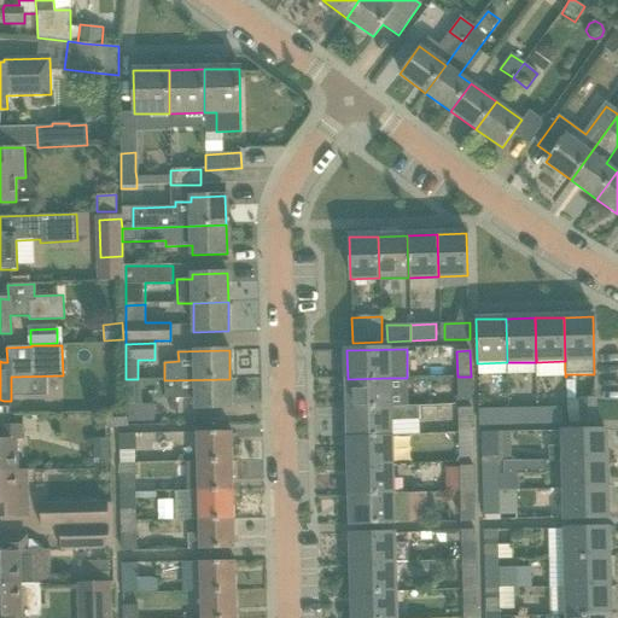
[(458,377),(459,400),(472,400),(471,377),(458,377)]
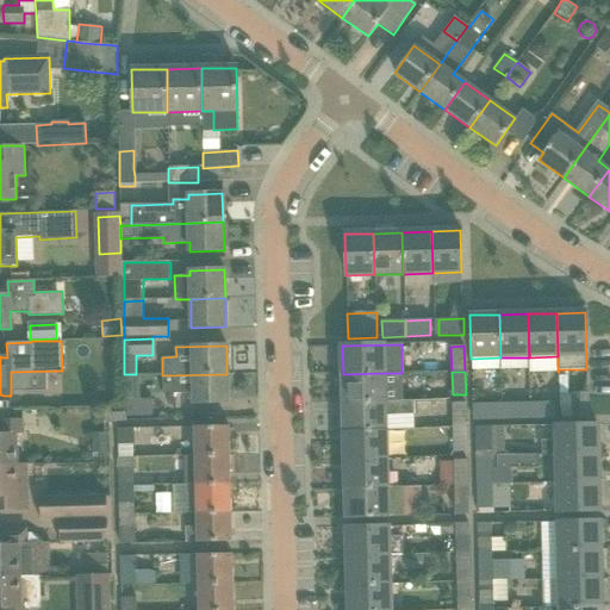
[(343,374),(343,403),(414,402),(414,400),(385,400),(384,373),(343,374)]
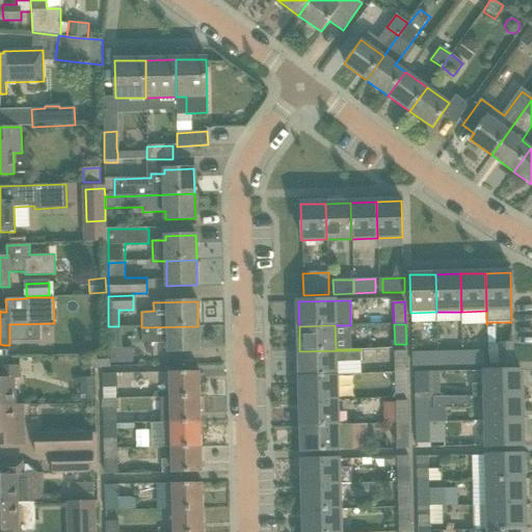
[(168,343),(168,351),(198,351),(197,326),(141,327),(142,343),(168,343)]
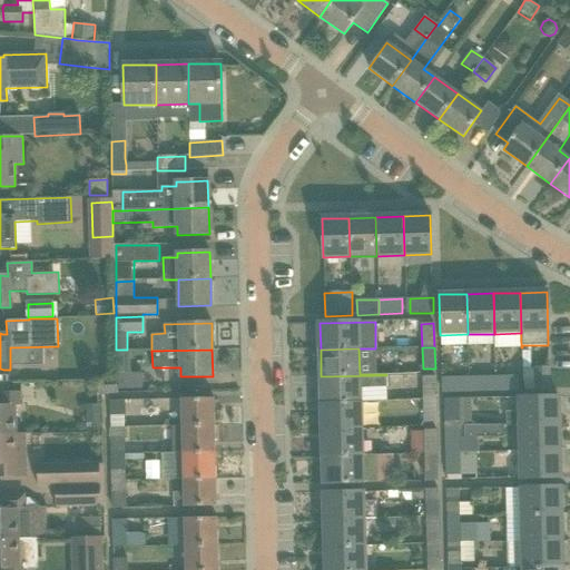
[(523,369),(524,391),(550,390),(549,367),(523,369)]
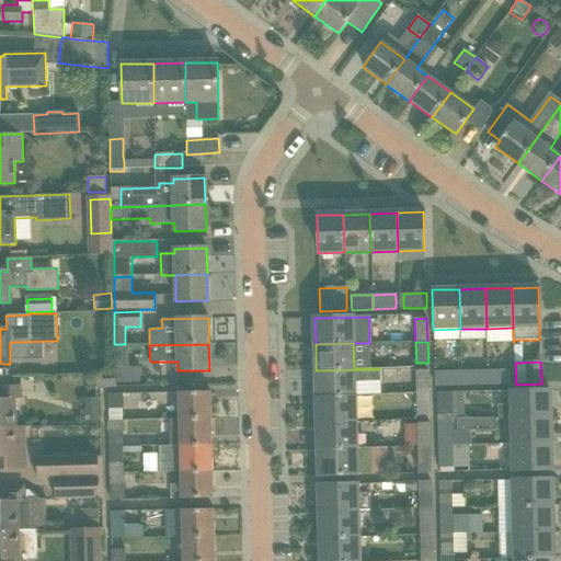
[(115,373),(115,382),(141,382),(140,366),(116,367),(116,373),(115,373)]
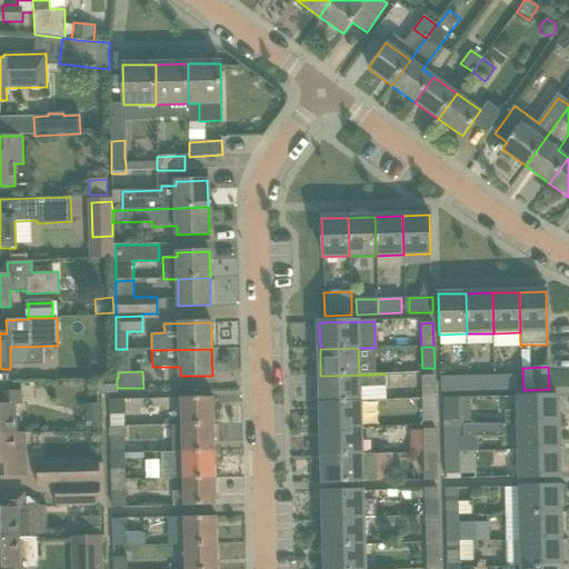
[(320,376),(321,402),(360,401),(359,388),(387,387),(386,375),(320,376)]
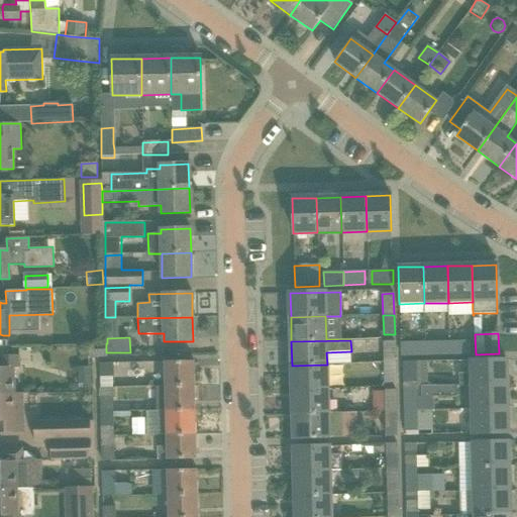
[(384,341),(385,364),(396,364),(395,341),(384,341)]
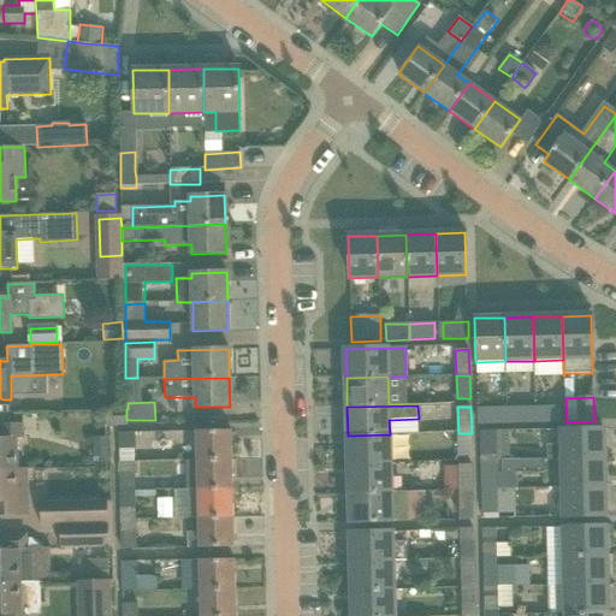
[(477,408),(478,425),(507,424),(507,407),(477,408)]
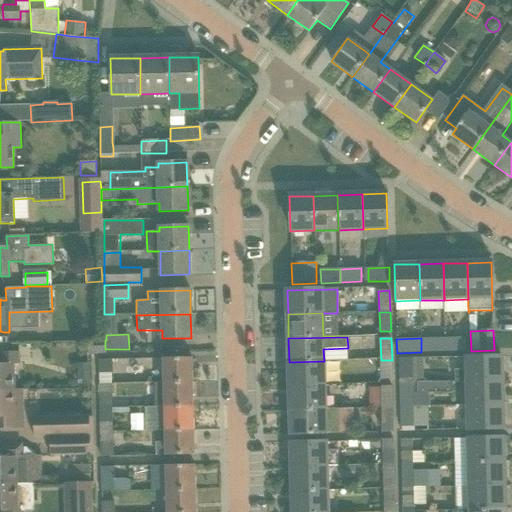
[(421,338),(421,352),(445,352),(445,338),(421,338)]
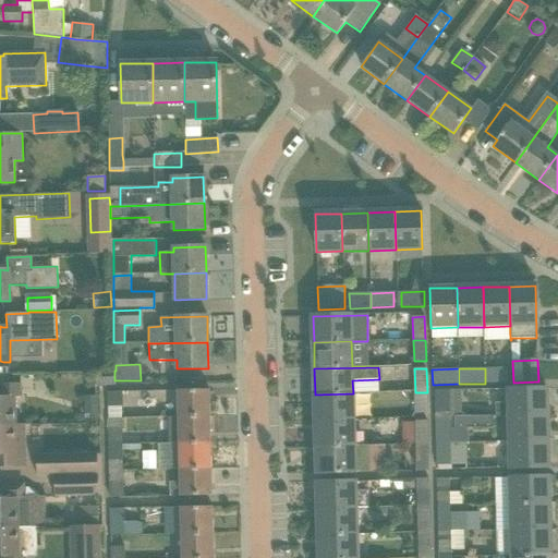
[(485,368),(485,384),(508,383),(508,368),(485,368)]
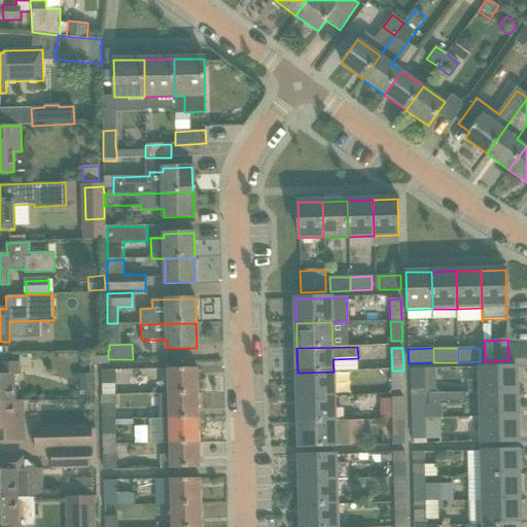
[(0,374),(0,401),(14,402),(14,376),(20,376),(19,362),(0,362),(0,366),(0,375),(0,374)]
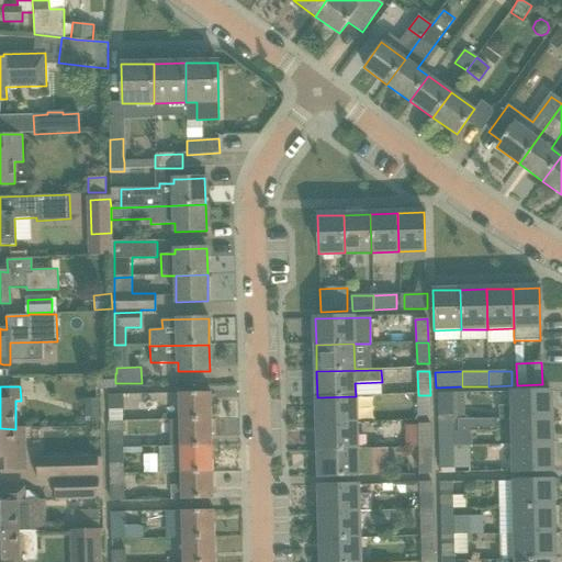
[(499,406),(499,419),(513,418),(513,419),(551,418),(550,391),(512,392),(513,405),(499,406)]
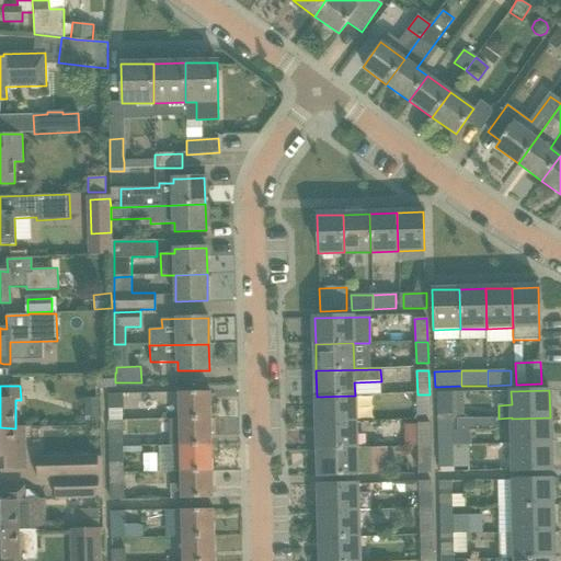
[(179,393),(179,420),(210,419),(209,392),(179,393)]
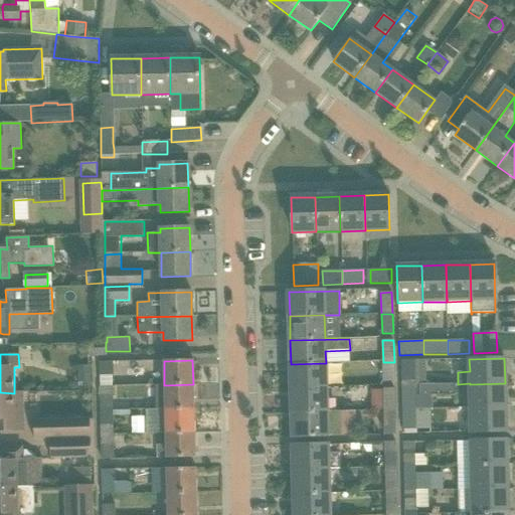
[(401,360),(402,386),(415,385),(415,384),(419,384),(419,385),(425,385),(425,360),(401,360)]
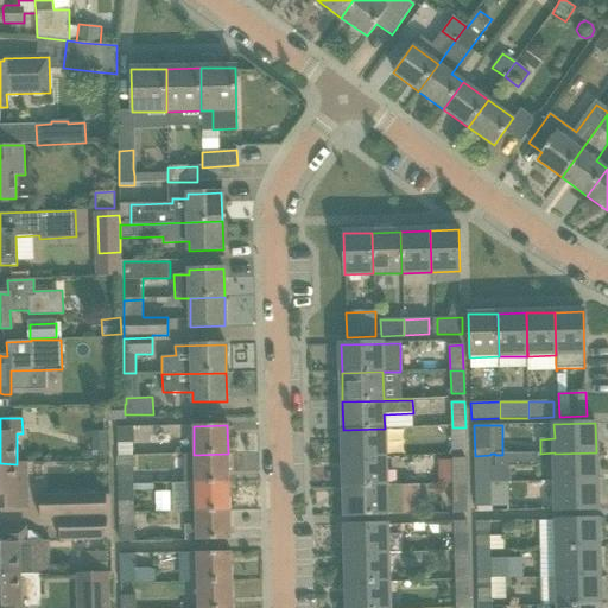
[(116,426),(118,443),(132,443),(132,426),(116,426)]
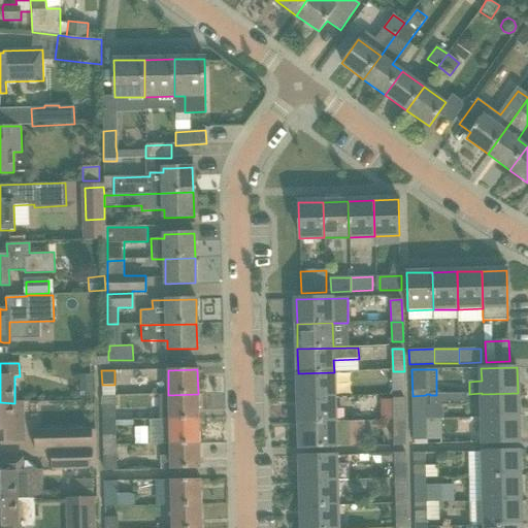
[(393,371),(393,391),(404,391),(404,371),(393,371)]
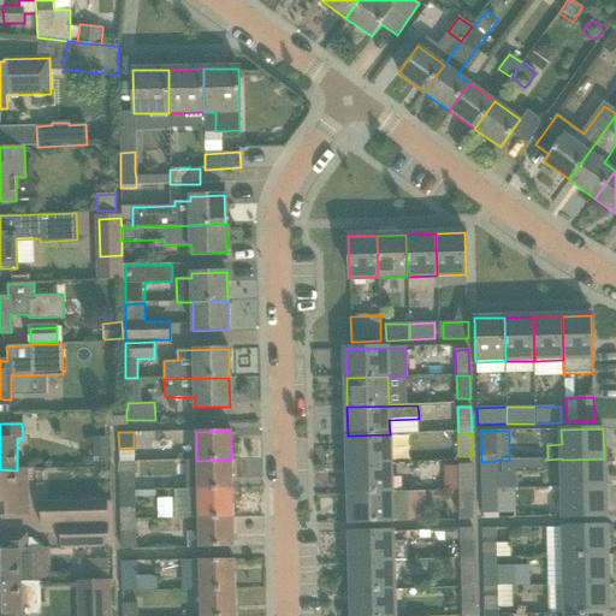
[(348,436),(348,465),(390,463),(390,434),(348,436)]
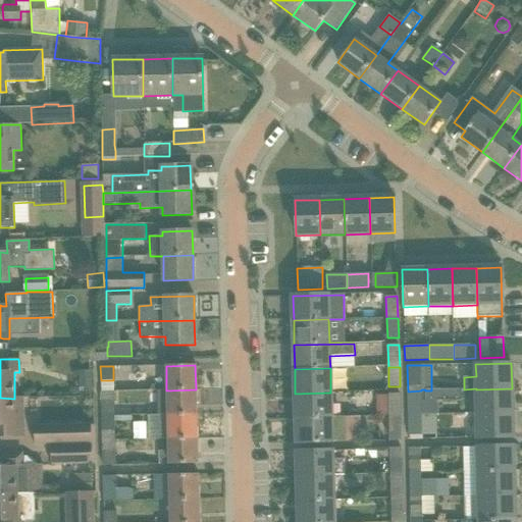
[(92,397),(91,370),(80,370),(80,397),(92,397)]
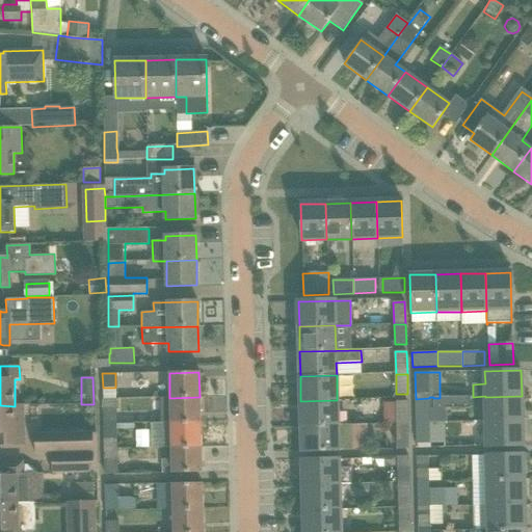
[(474,421),(474,422),(522,420),(522,396),(485,397),(486,420),(474,421)]
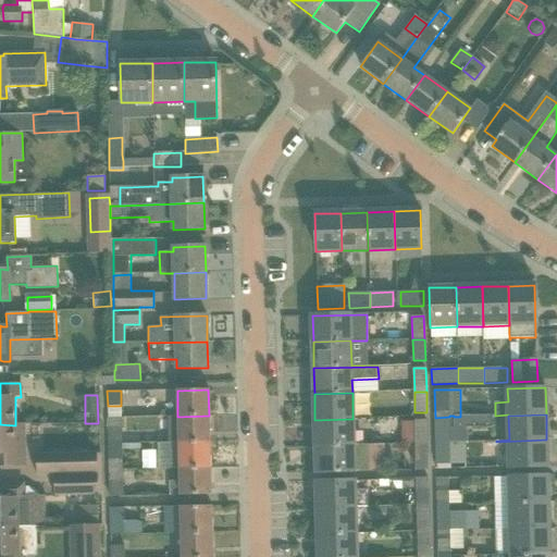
[(159,443),(159,444),(210,442),(209,416),(177,417),(168,418),(169,442),(159,443)]
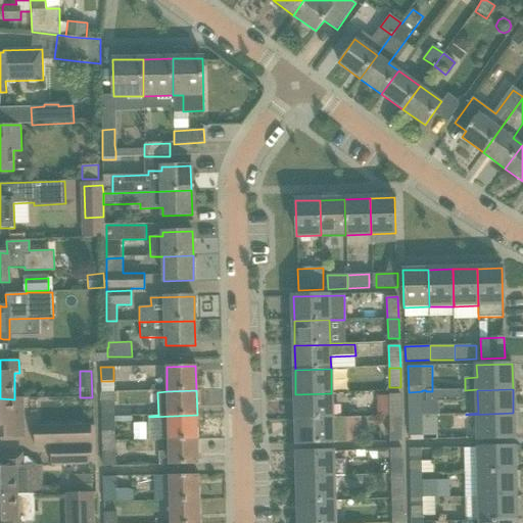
[(409,392),(409,416),(423,416),(423,415),(422,410),(422,391),(409,392)]
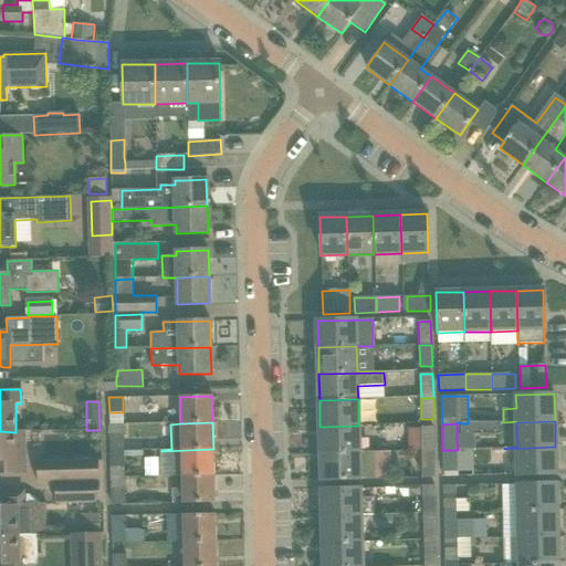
[(109,425),(109,452),(124,452),(124,425),(109,425)]
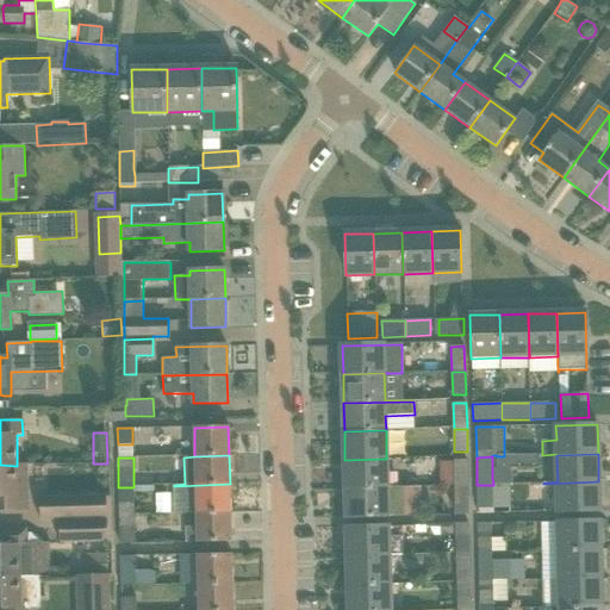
[(344,460),(346,489),(387,487),(386,459),(344,460)]
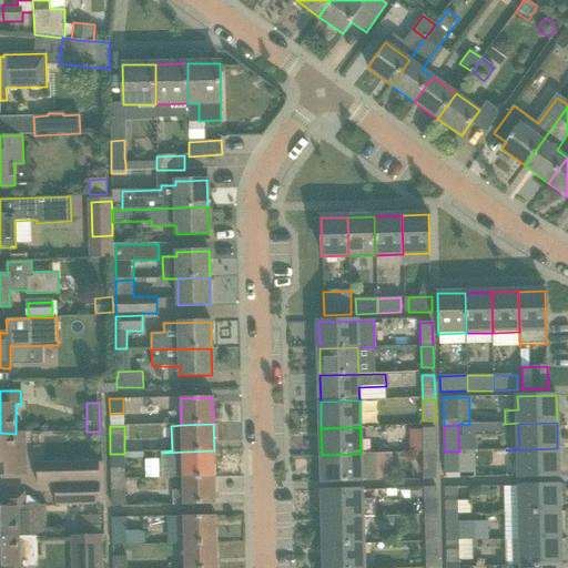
[(423,429),(423,453),(436,453),(436,429),(423,429)]
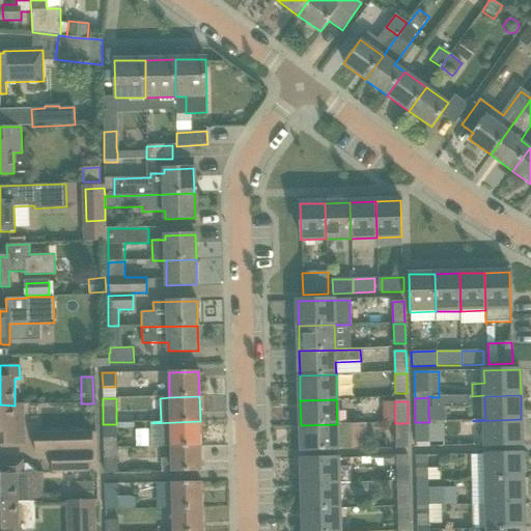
[(0,445),(2,445),(24,445),(24,404),(15,406),(0,404),(0,445)]
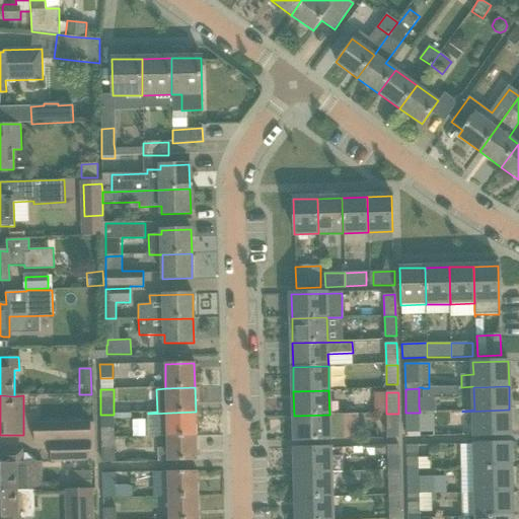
[(462,412),(463,436),(510,435),(509,410),(462,412)]
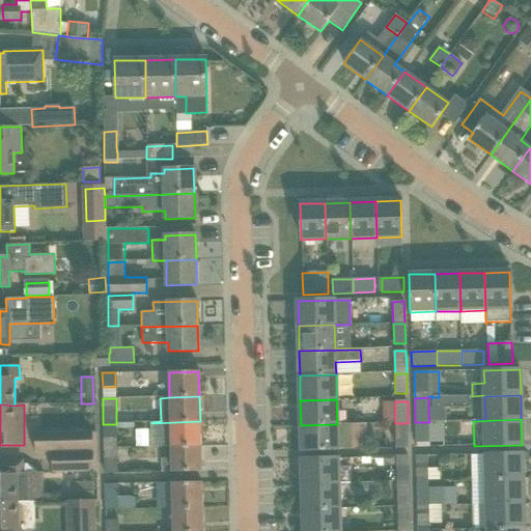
[(171,446),(171,447),(200,446),(200,421),(151,423),(152,447),(171,446)]
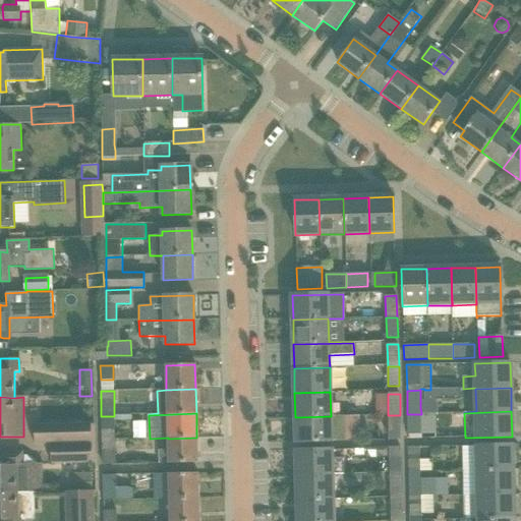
[(407,414),(407,435),(421,435),(421,414),(407,414)]
